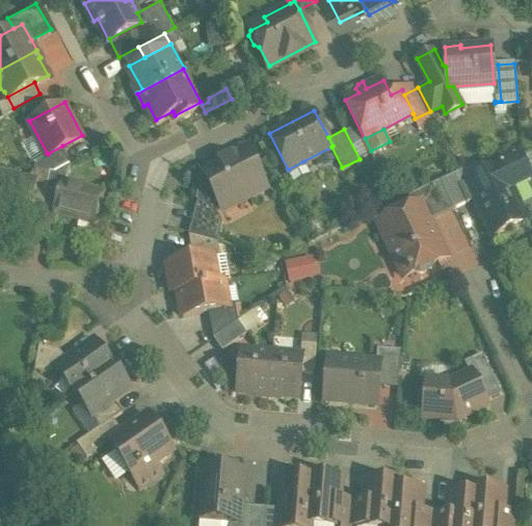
[(246,145),(202,167),(208,181),(220,205),(246,191),(248,195),(267,186),(246,145)]
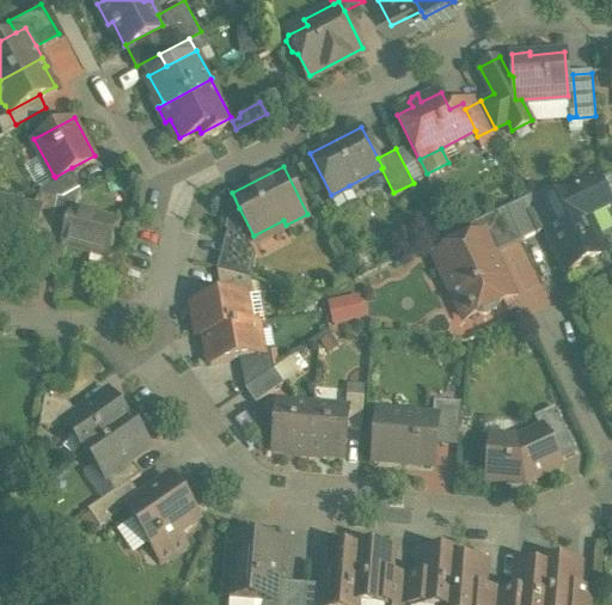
[(72,167),(55,177),(54,176),(42,182),(40,189),(56,193),(62,194),(80,184),(72,167)]
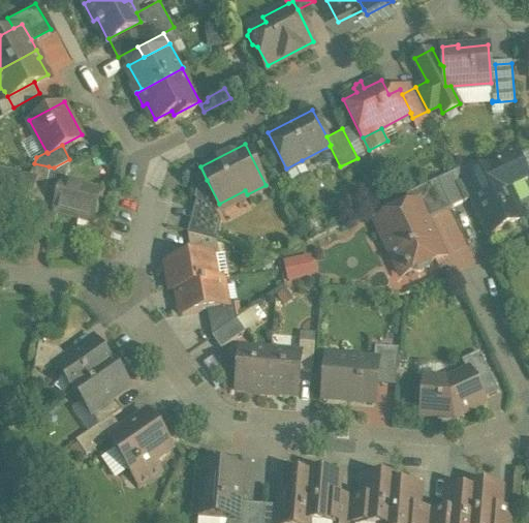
[(302,160),(286,168),(292,179),(307,172),(302,160)]
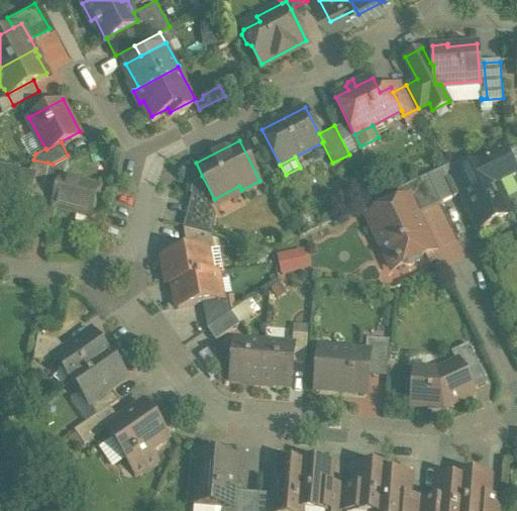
[(47,163),(33,160),(31,172),(33,173),(29,192),(41,194),(45,177),(47,163)]
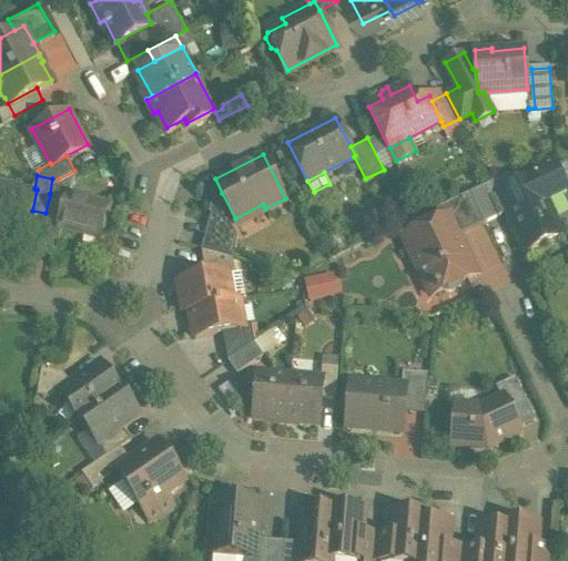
[(34,189),(0,181),(0,224),(29,231),(32,211),(37,190),(34,189)]
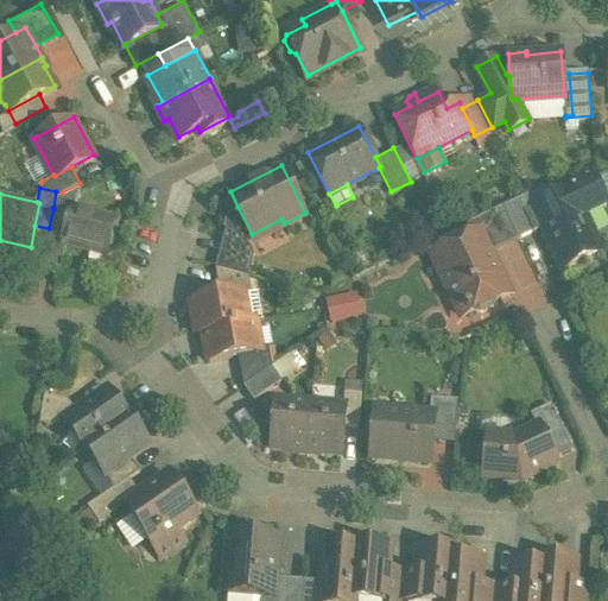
[(534,227),(519,195),(504,203),(519,235),(534,227)]
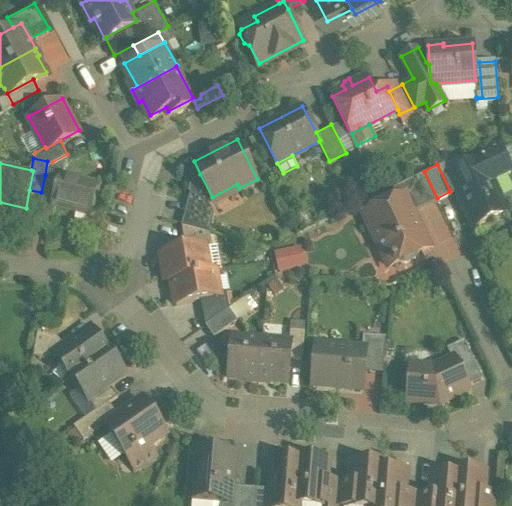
[(424,171),(397,184),(402,194),(404,193),(412,210),(437,198),(424,171)]
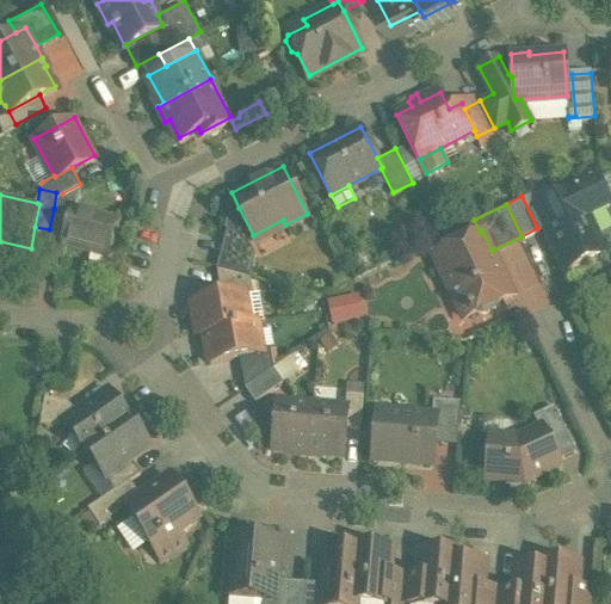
[(563,215),(585,259),(605,250),(584,204),(563,215)]
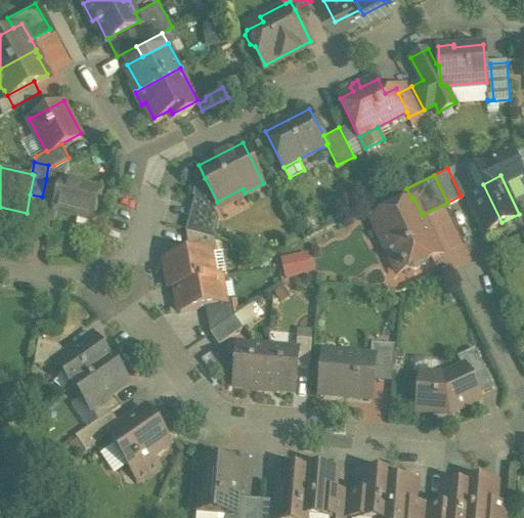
[(100,186),(61,176),(59,183),(52,208),(56,209),(92,218),(100,186)]
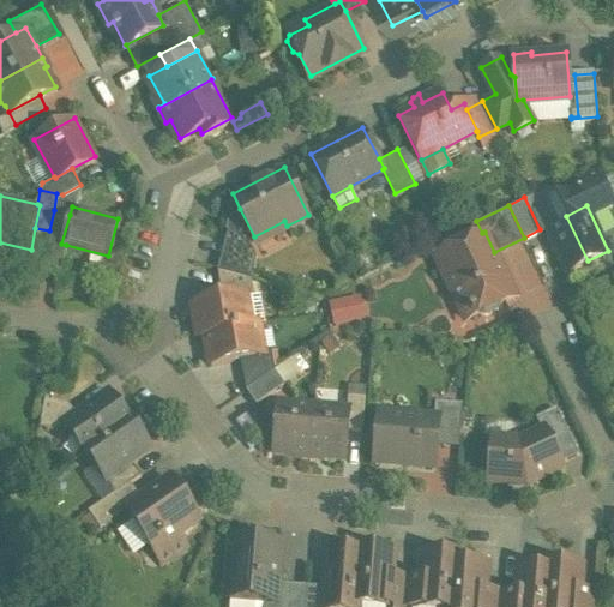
[(240,209),(229,215),(226,226),(229,227),(218,266),(251,275),(257,253),(250,239),(254,236),(240,209)]
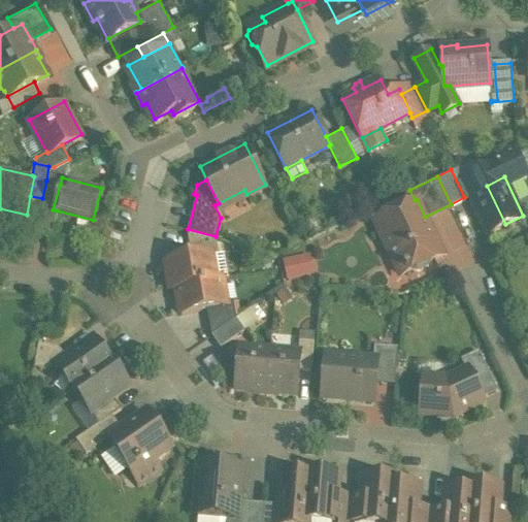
[(42,198),(36,228),(51,232),(57,210),(53,209),(60,185),(46,181),(42,198)]
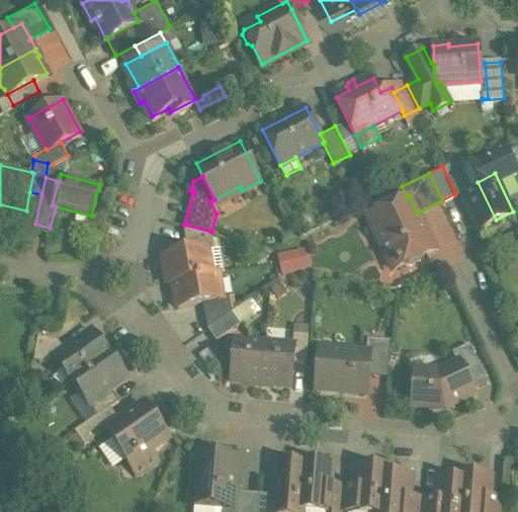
[(496,220),(478,182),(460,190),(480,228),(496,220)]
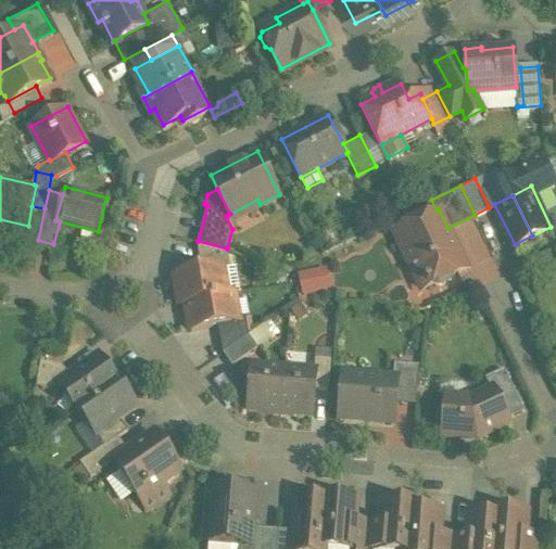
[(437,211),(395,230),(422,285),(434,279),(440,281),(450,276),(452,271),(465,265),(447,228),(439,209),(437,211)]
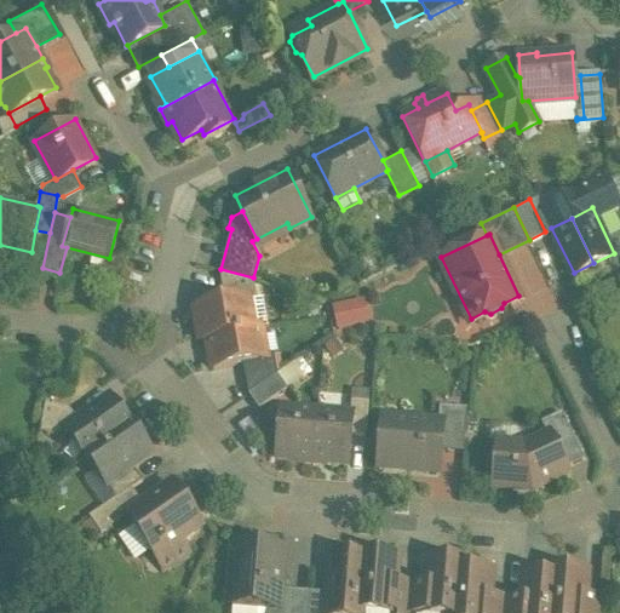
[(220,269),(219,269),(225,299),(248,296),(248,297),(257,296),(253,278),(220,269)]
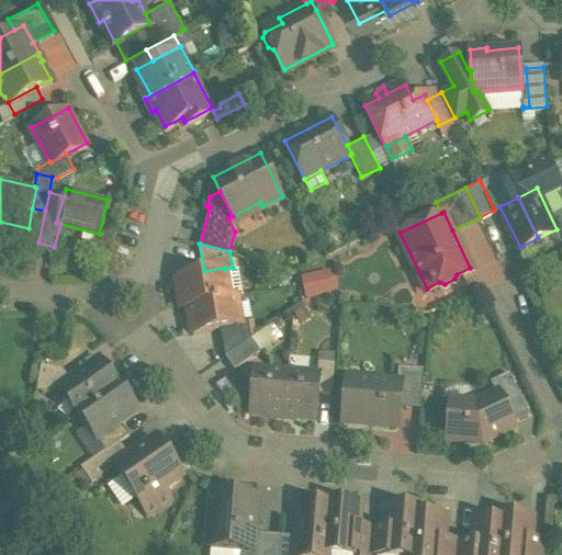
[(304,293),(335,287),(330,265),(300,271),(304,293)]
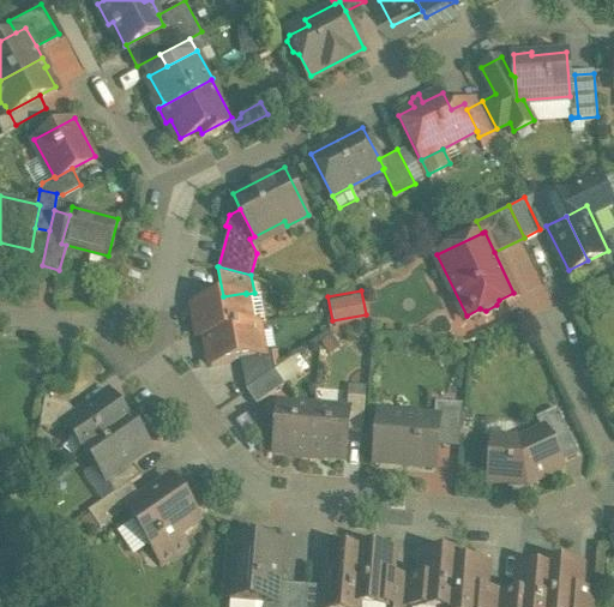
[(254,293),(246,294),(251,322),(265,319),(260,292),(254,293)]
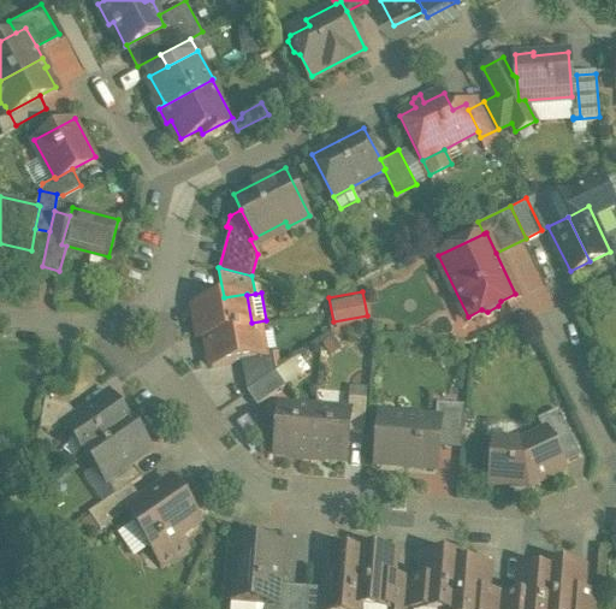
[(224,297),(194,302),(200,333),(207,332),(207,331),(252,324),(252,323),(247,295),(247,294),(224,297)]
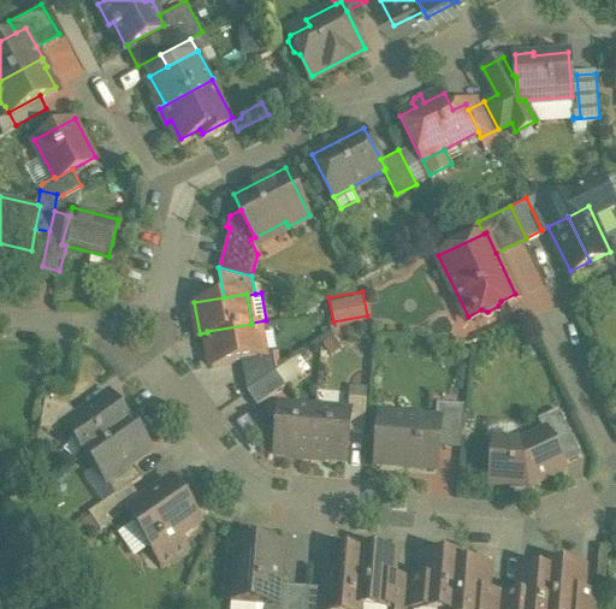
[(252,324),(207,331),(207,332),(212,362),(242,356),(264,353),(264,352),(259,324),(267,321),(267,320),(266,320),(252,323),(252,324)]
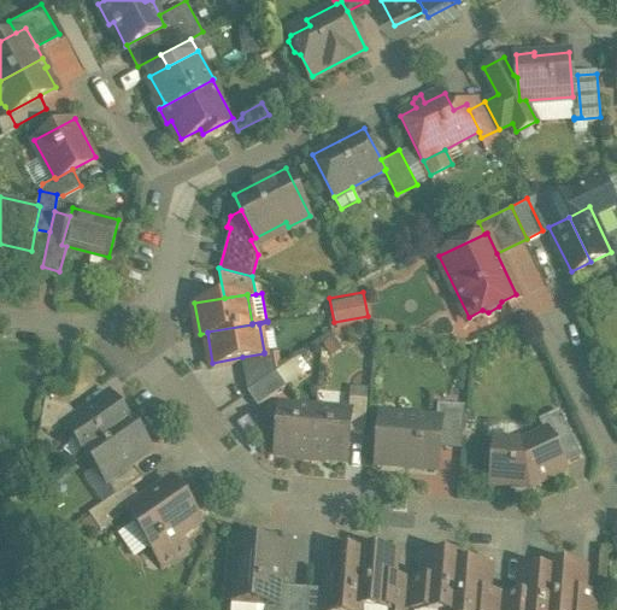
[(264,353),(242,357),(247,387),(276,369),(272,350),(264,352),(264,353)]
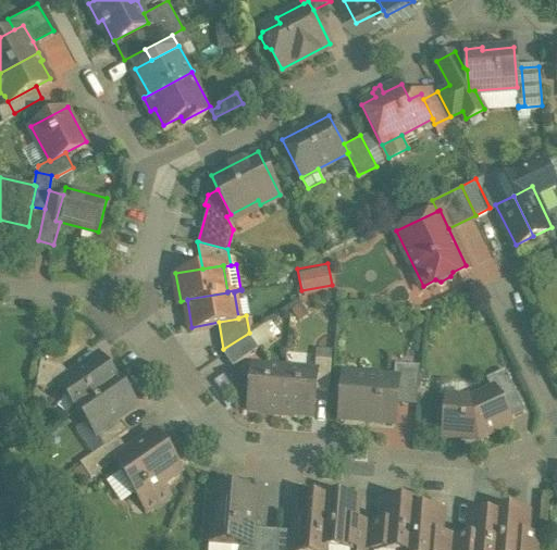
[(249,333),(223,349),(232,363),(258,345),(249,333)]
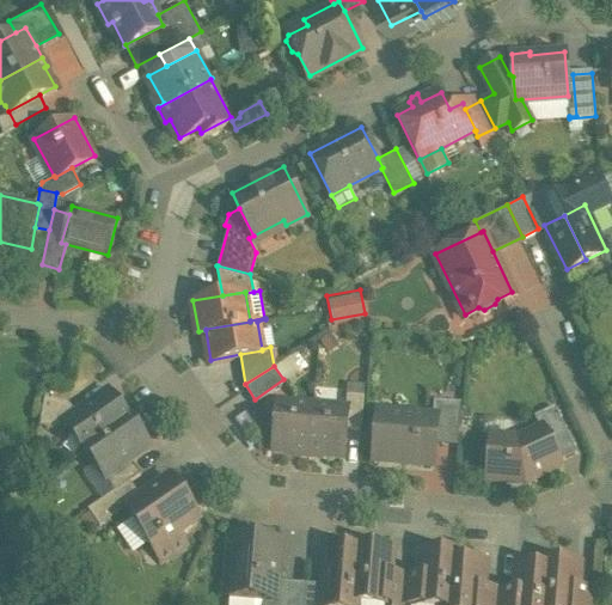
[(109,387),(66,417),(86,445),(130,415),(126,408),(123,409),(109,387)]
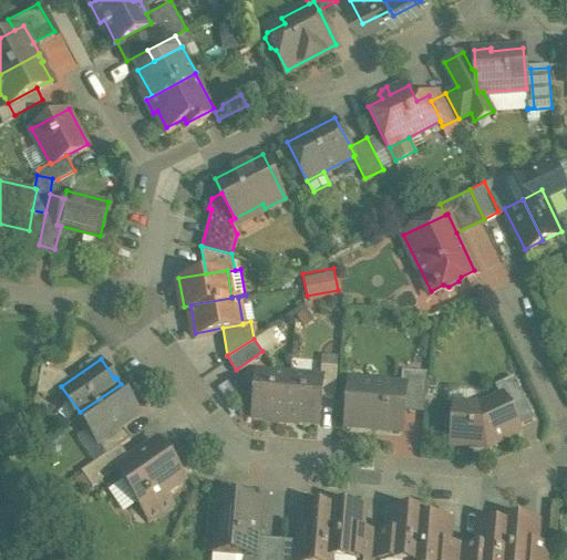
[(338,363),(321,362),(320,374),(320,377),(322,377),(320,392),(334,394),(338,363)]
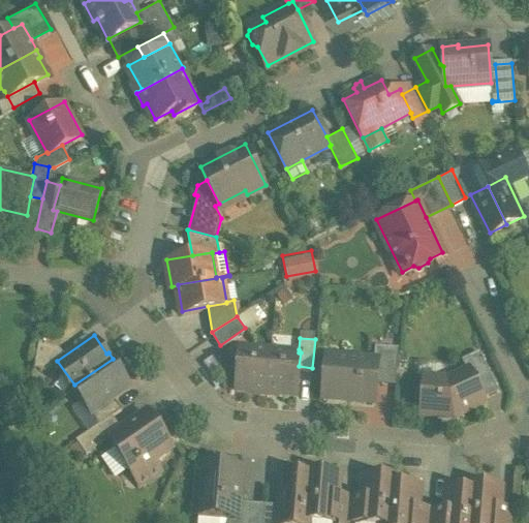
[(399,344),(376,343),(376,344),(378,344),(377,356),(378,357),(376,378),(396,379),(399,344)]
